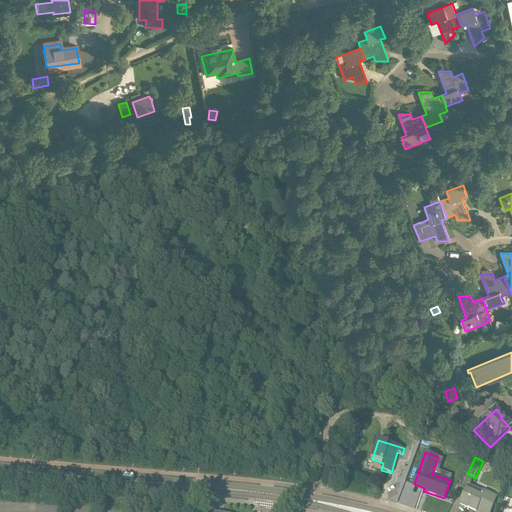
[(483,491),(469,485),(472,477),(466,475),(461,488),(467,490),(461,504),(476,511),(478,511),(490,511),(496,496),(483,491)]
